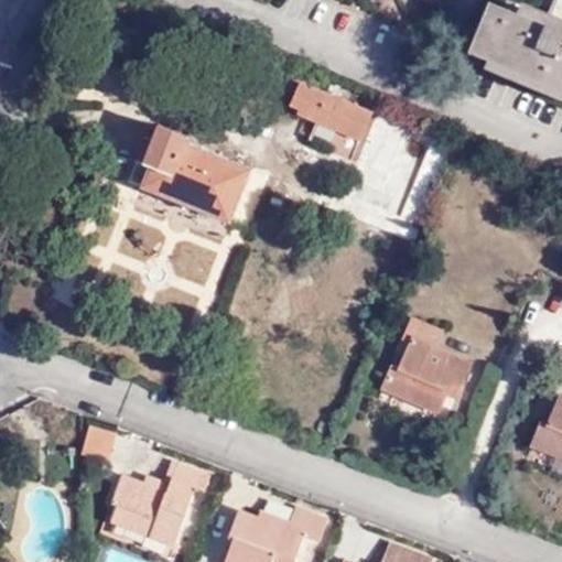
[(561,6),(552,2),(543,24),(488,1),(467,52),(561,90),(561,6)]
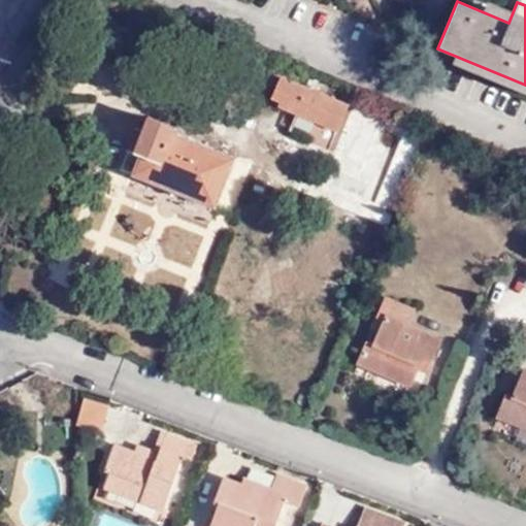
[(277,105),(336,130),(347,104),(281,75),(271,97),(281,101),(277,105)]
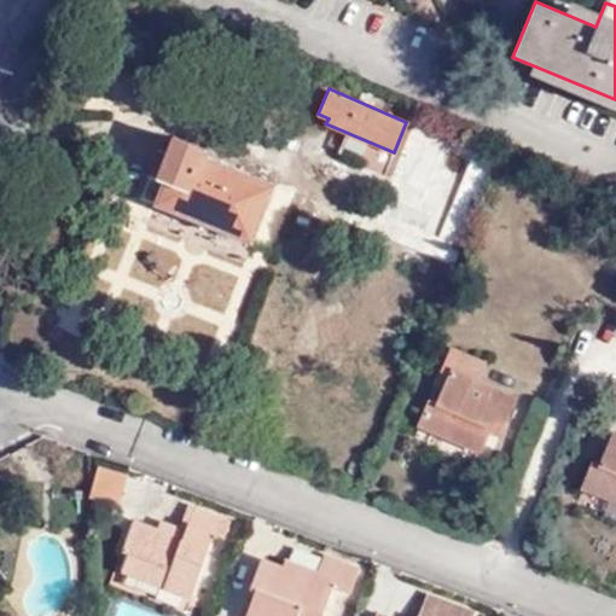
[(152,203),(250,243),(274,185),(202,156),(205,149),(174,135),(168,152),(158,149),(149,175),(151,178),(141,198),(152,203)]
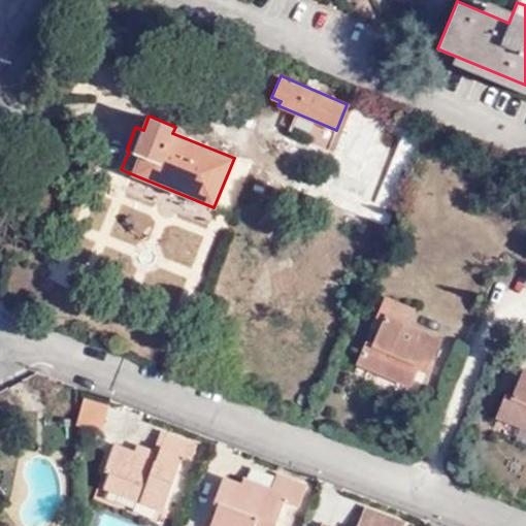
[(357,362),(409,385),(417,369),(424,372),(439,337),(402,321),(408,307),(385,297),(376,317),(383,320),(372,344),(365,342),(357,362)]
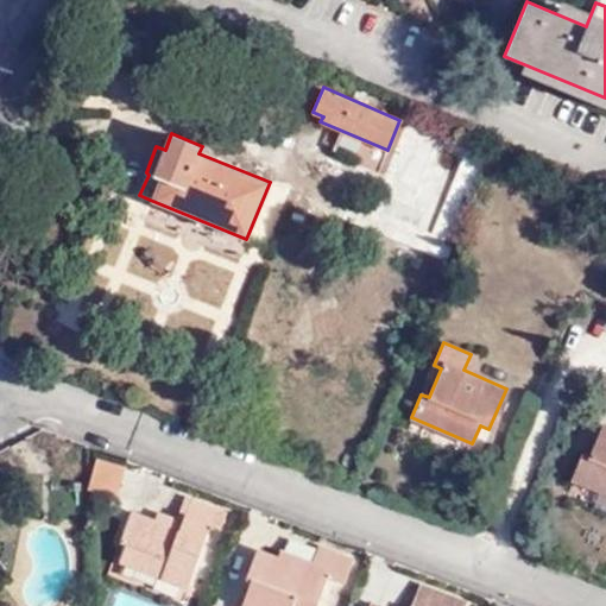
[(605,423),(604,423),(595,443),(587,441),(572,479),(605,493),(605,423)]
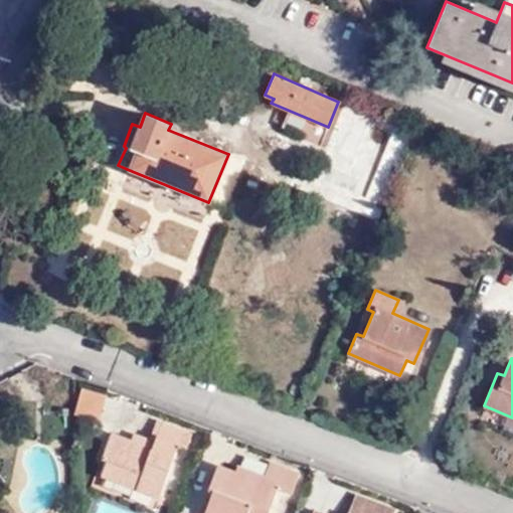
[(73,412),(73,413),(97,420),(105,393),(80,386),(73,412)]
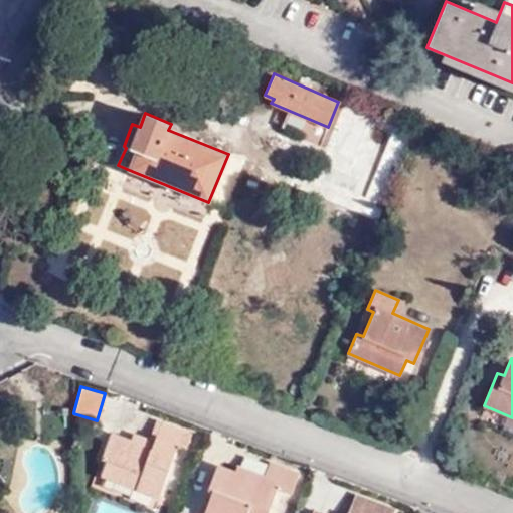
[(133,433),(131,440),(152,447),(161,420),(155,418),(149,438),(133,433)]
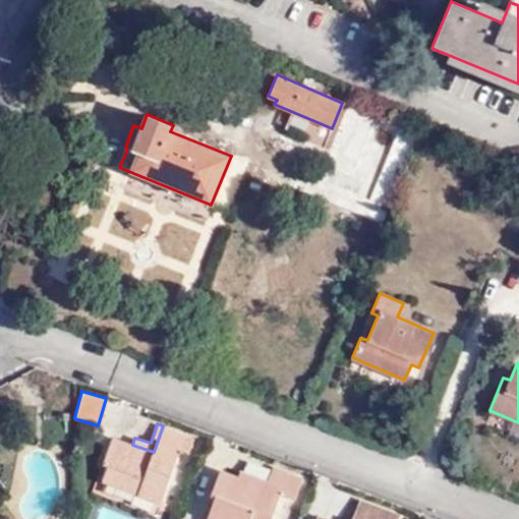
[(154,452),(132,445),(111,437),(102,464),(108,465),(102,481),(137,494),(137,496),(161,503),(179,453),(179,450),(188,453),(193,437),(163,425),(154,452)]
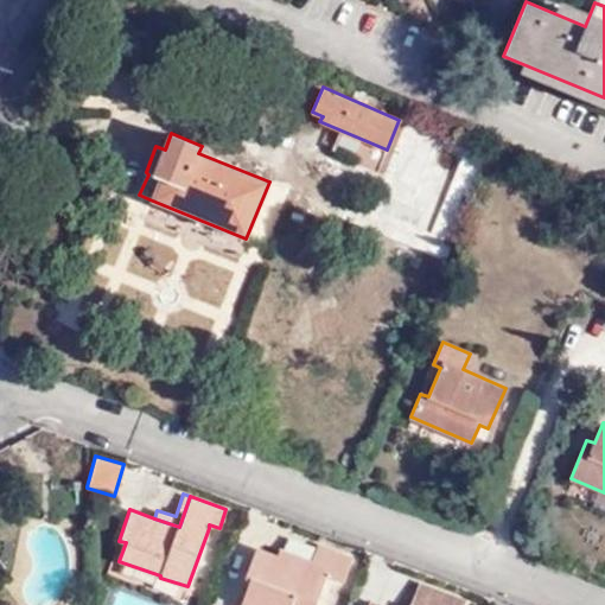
[(314,604),(326,574),(344,581),(352,556),(317,545),(311,561),(279,548),(276,555),(256,548),(244,579),(249,580),(240,604),(314,604)]
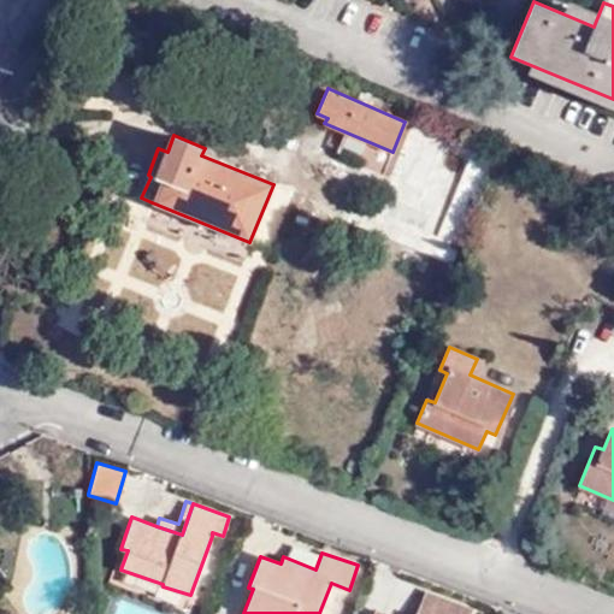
[(424,589),(414,613),(427,613),(436,595),(424,589)]
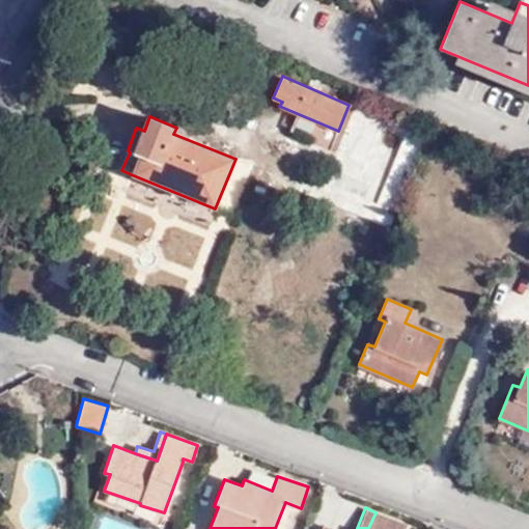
[(368,528),(333,528),(323,525),(321,528),(405,528),(407,524),(376,512),(368,528)]
